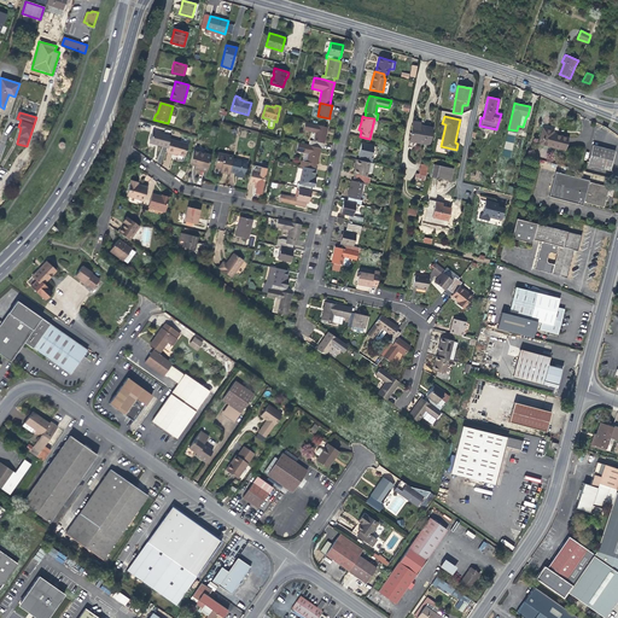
[(409,140),(427,144),(431,127),(425,126),(419,124),(419,122),(413,121),(409,140)]
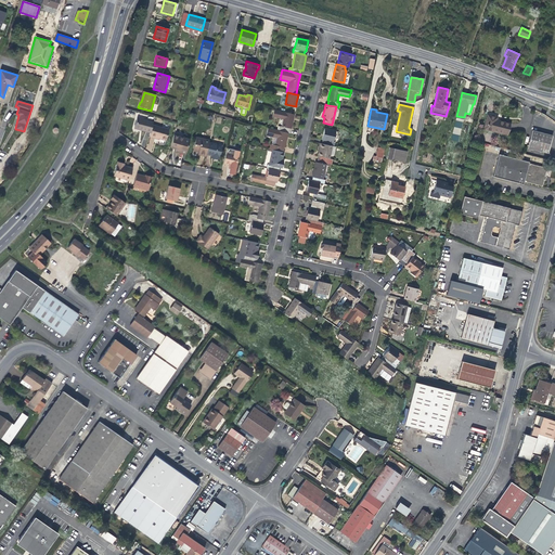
[(279,126),(278,130),(287,132),(288,132),(289,128),(291,128),(292,123),(294,114),(274,110),(272,117),(283,119),(281,126),(279,126)]
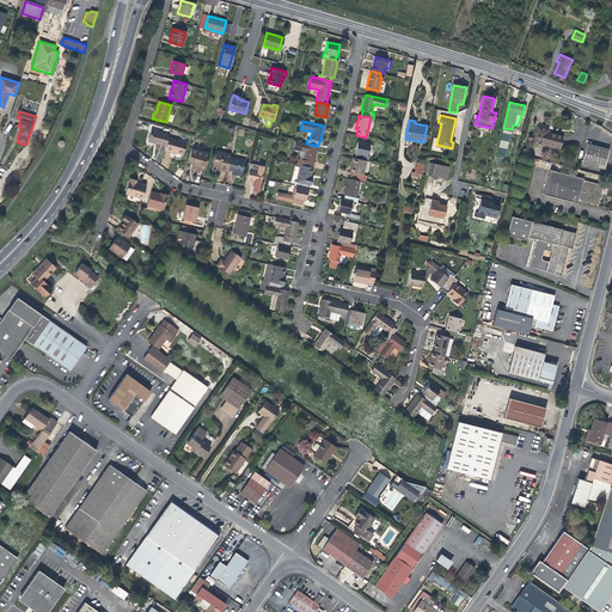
[(549,133),(546,132),(548,129),(537,127),(533,141),(558,147),(562,135),(549,133)]
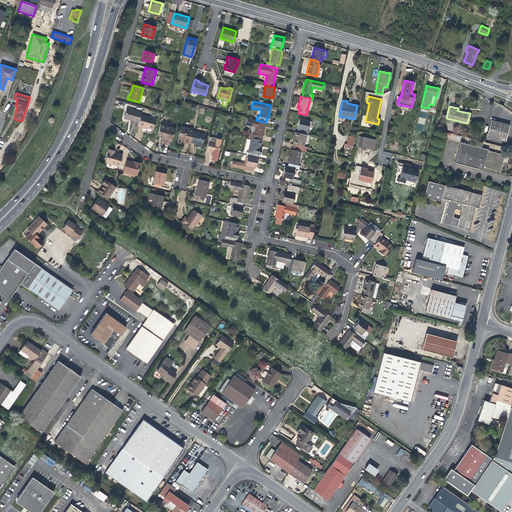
[(125,110),(123,118),(130,120),(129,122),(138,124),(140,116),(140,114),(125,110)]
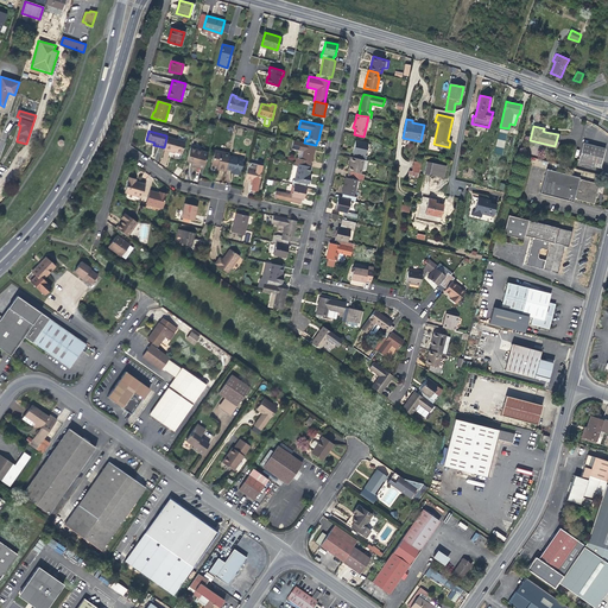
[(502,156),(507,132),(499,131),(494,153),(502,156)]
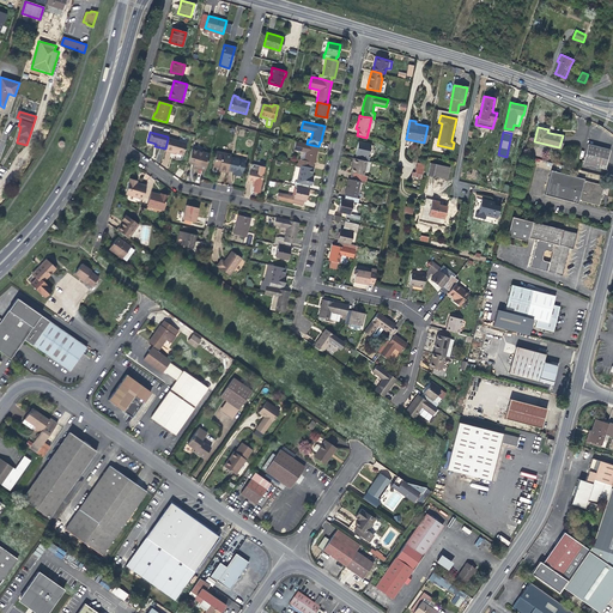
[(186,144),(168,139),(165,149),(164,150),(176,153),(183,155),(186,144)]
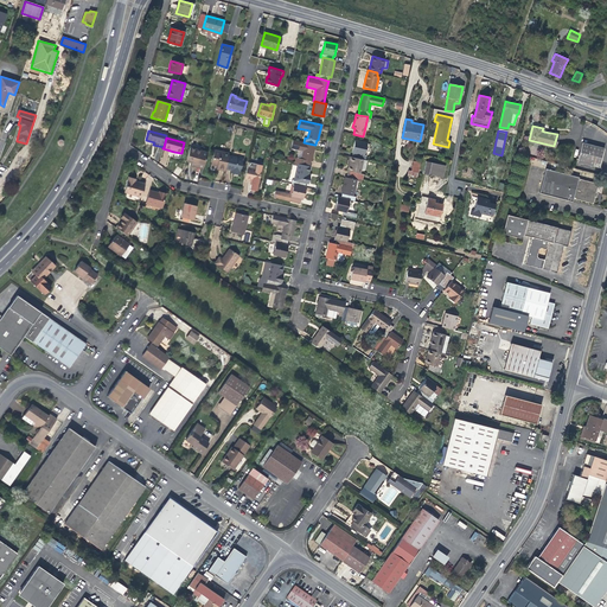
[(301,159),(298,158),(295,158),(294,163),(296,163),(296,164),(308,166),(311,160),(312,155),(314,145),(304,142),(293,140),(291,148),(299,151),(302,151),(301,159)]
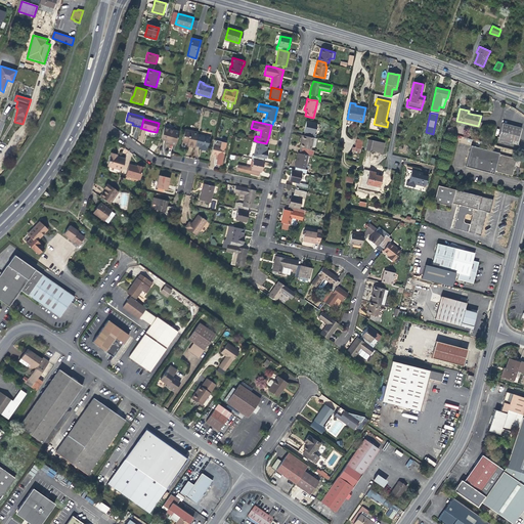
[(305,132),(305,135),(313,137),(315,137),(316,134),(314,134),(316,124),(306,121),(305,126),(304,131),(305,132)]
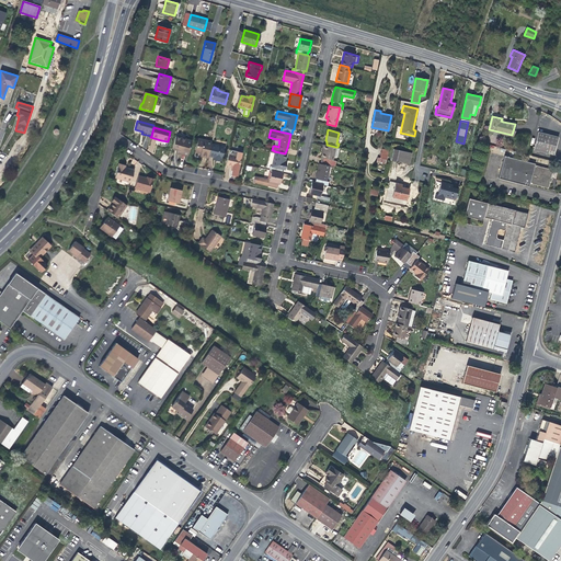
[(533,148),(553,153),(558,137),(537,132),(533,148)]
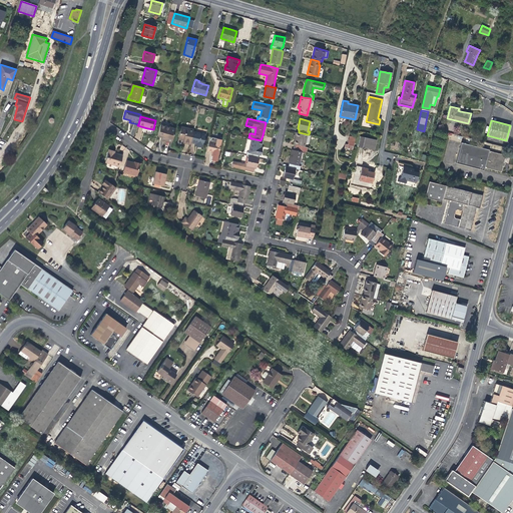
[(157,136),(161,137),(166,138),(165,141),(171,142),(174,129),(159,125),(157,136)]
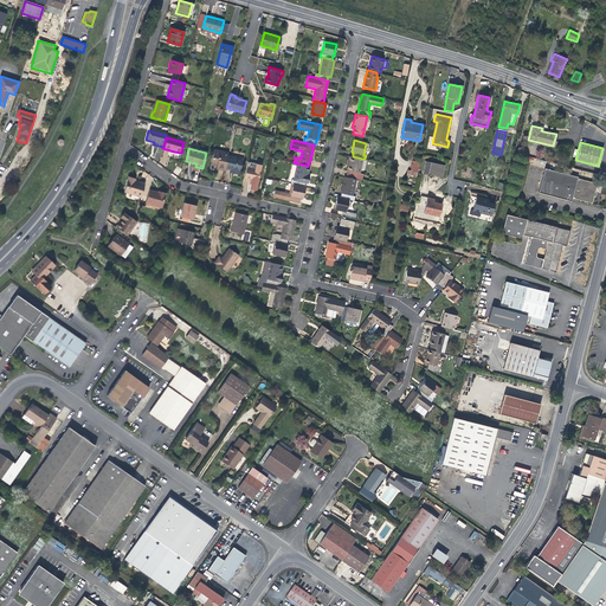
[(218,153),(213,152),(211,165),(216,166),(219,166),(218,169),(224,171),(225,168),(227,155),(229,153),(219,152),(218,153)]
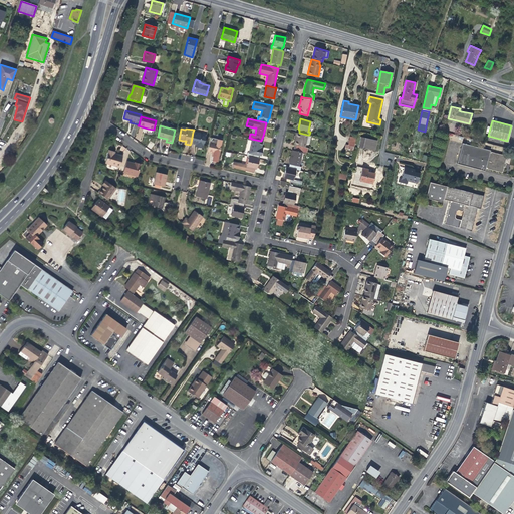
[(205,135),(193,132),(191,143),(196,144),(198,144),(197,146),(202,147),(205,135)]
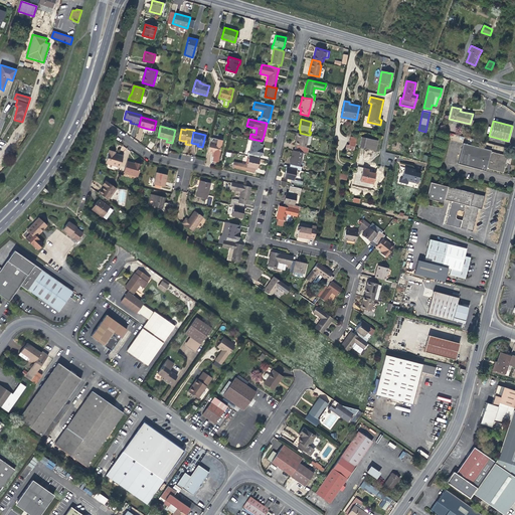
[(308,135),(300,133),(297,133),(296,138),(295,144),(296,145),(295,150),(303,152),(307,153),(308,147),(305,147),(306,143),(309,143),(311,135),(310,135),(308,135)]
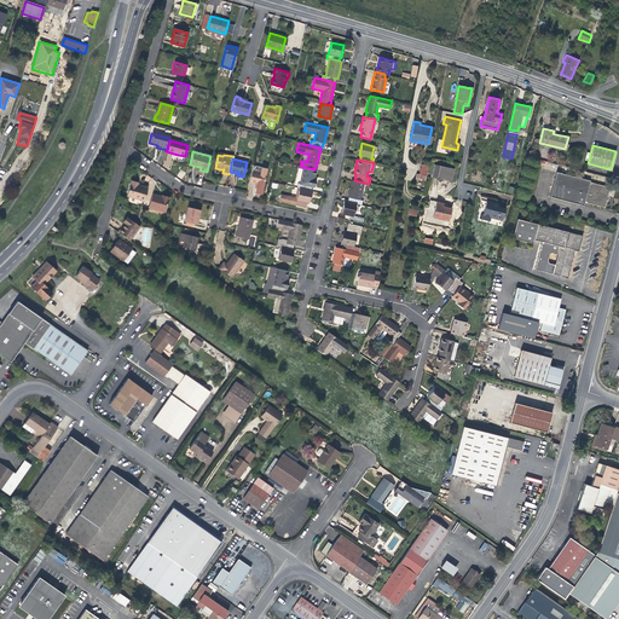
[(453,168),(434,163),(432,175),(451,179),(453,168)]
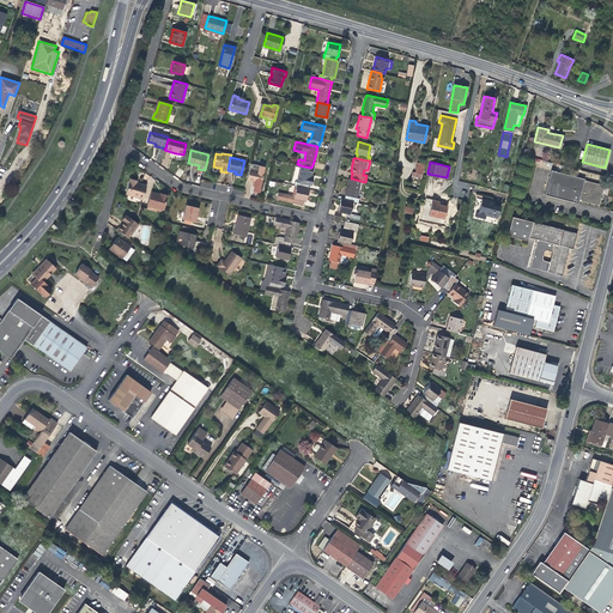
[(248,169),(246,181),(252,182),(252,184),(254,186),(253,190),(253,193),(254,193),(256,193),(258,192),(263,167),(250,163),(248,169)]
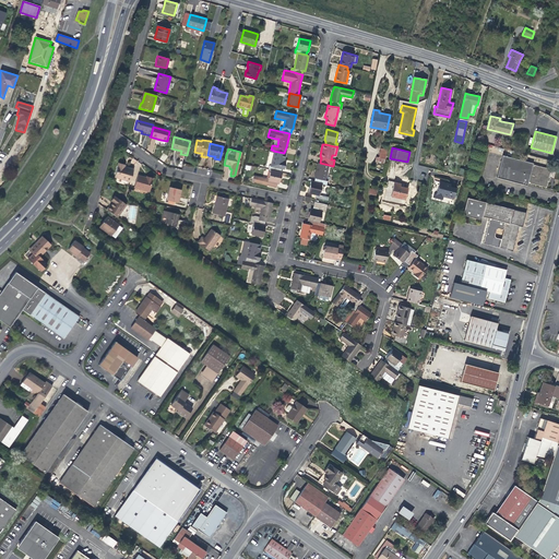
[(268,169),(270,169),(281,171),(281,168),(284,169),(285,162),(283,161),(284,158),(285,153),(284,153),(273,151),(270,166),(269,165),(268,169)]
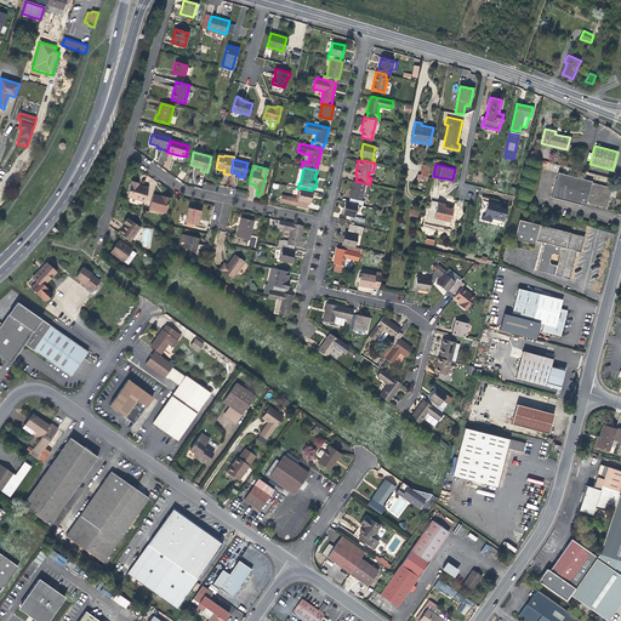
[(420,178),(427,181),(428,176),(429,170),(422,169),(420,178)]
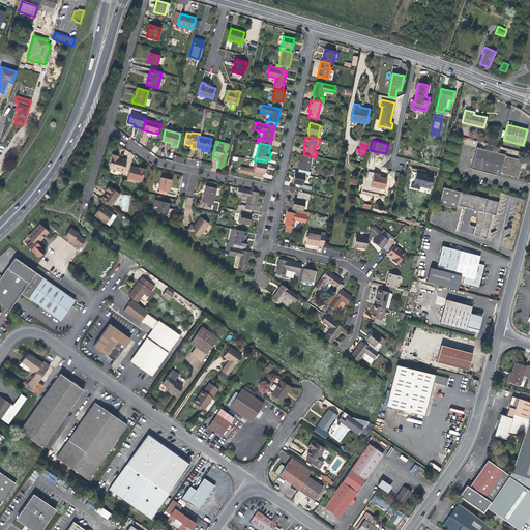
[(505,154),(476,147),(471,168),(500,175),(500,172),(502,172),(501,173),(518,177),(519,172),(520,172),(522,168),(520,168),(522,159),(505,155),(505,154)]
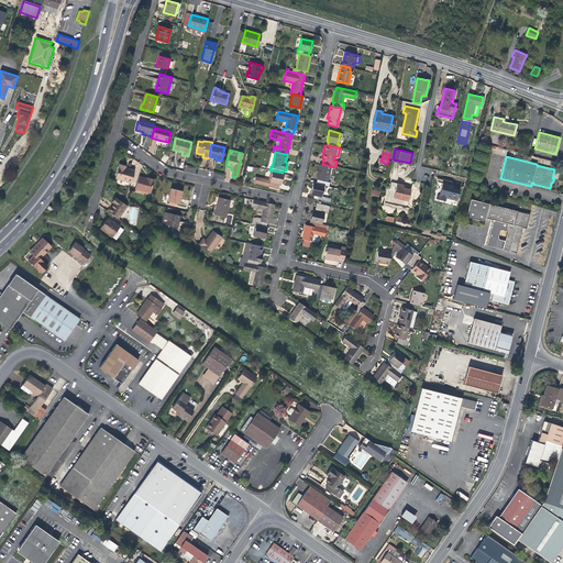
[(327,181),(331,166),(322,164),(320,164),(318,169),(317,178),(319,179),(317,184),(324,185),(328,186),(329,181),(327,181)]
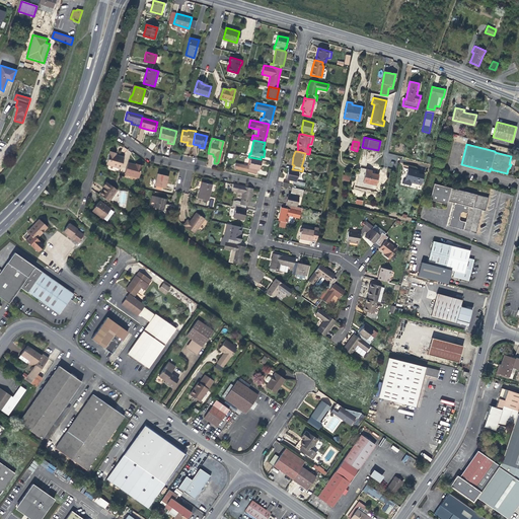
[(121,168),(124,158),(116,156),(116,154),(109,152),(105,164),(121,168)]
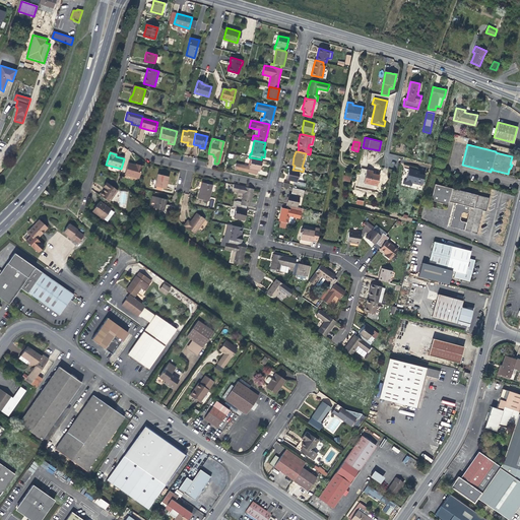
[(262,159),(261,159),(251,157),(249,167),(236,164),(235,169),(257,174),(258,171),(259,171),(259,168),(262,159)]
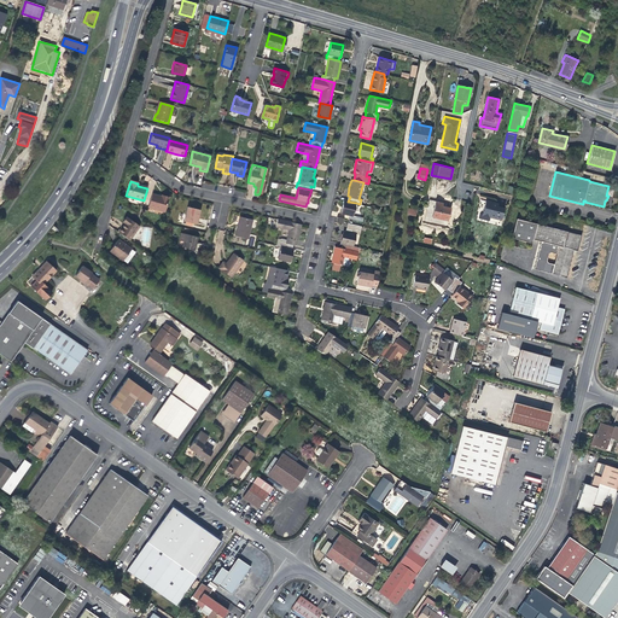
[(152,194),(149,208),(164,211),(168,198),(162,196),(161,197),(156,196),(152,194)]
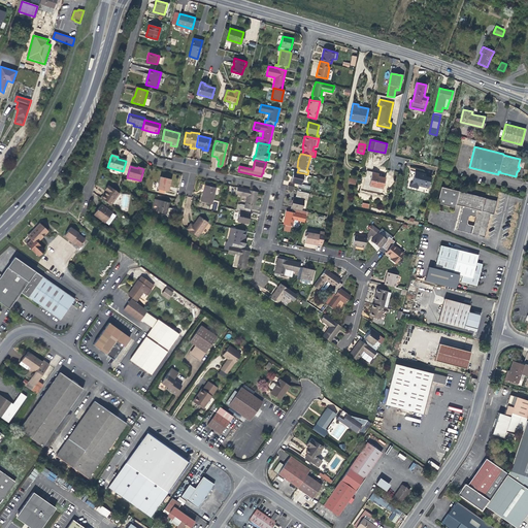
[(301,184),(304,173),(297,172),(293,171),(292,175),(291,182),(298,184),(298,187),(309,189),(309,186),(301,184)]
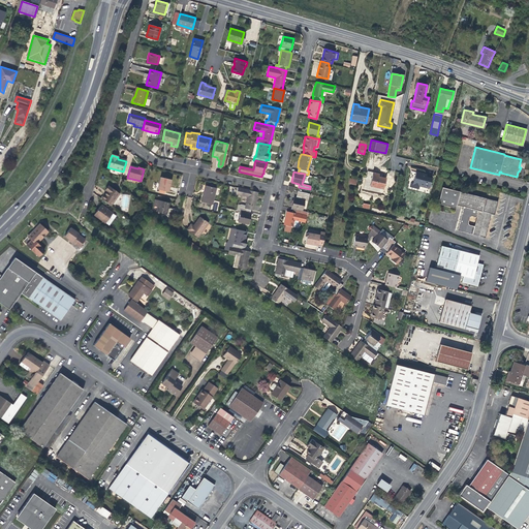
[(429,188),(430,182),(431,178),(426,177),(426,174),(415,172),(412,183),(411,182),(410,186),(418,188),(418,185),(429,188)]
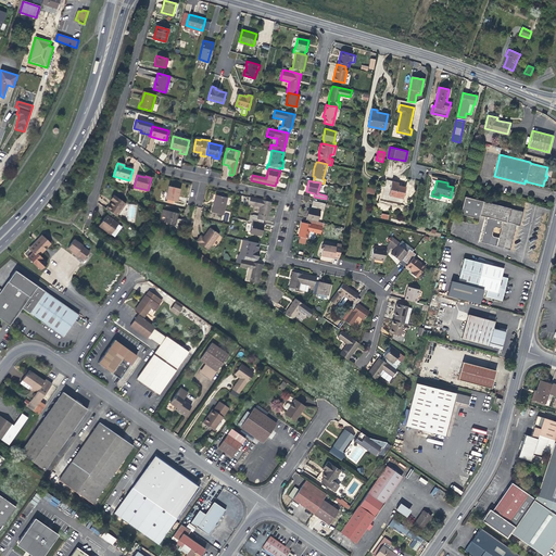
[(390,196),(403,198),(405,189),(402,188),(397,187),(399,185),(392,184),(390,196)]
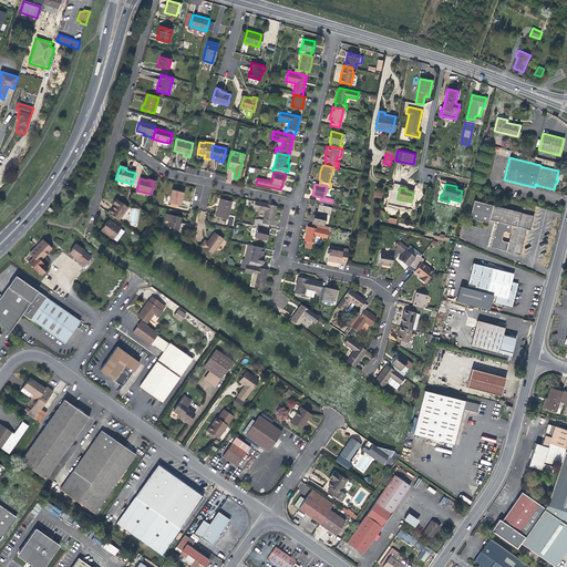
[(172,189),(168,203),(179,205),(183,192),(176,191),(172,189)]
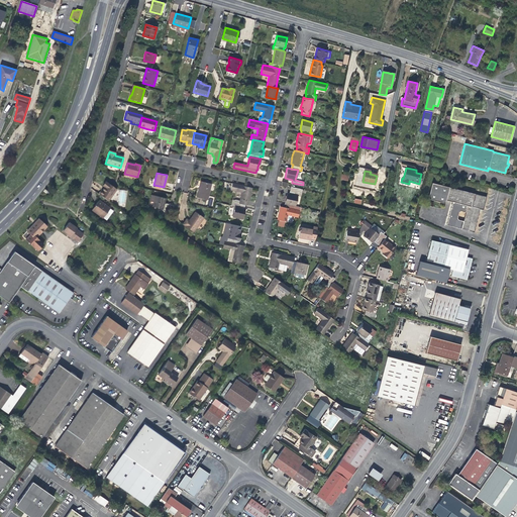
[(102,187),(103,187),(104,188),(99,196),(107,202),(116,190),(105,182),(102,187)]
